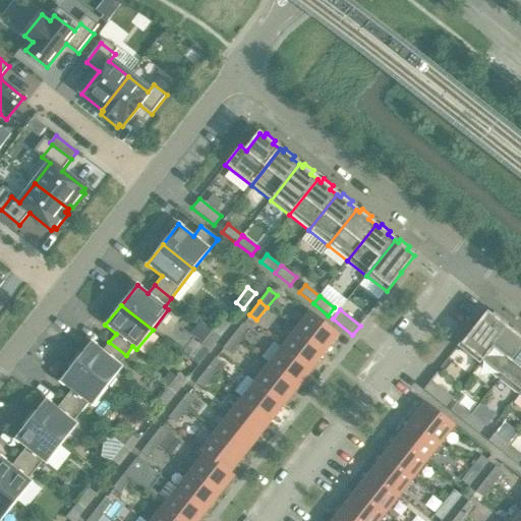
[(325,353),(339,335),(309,311),(295,330),(325,353)]
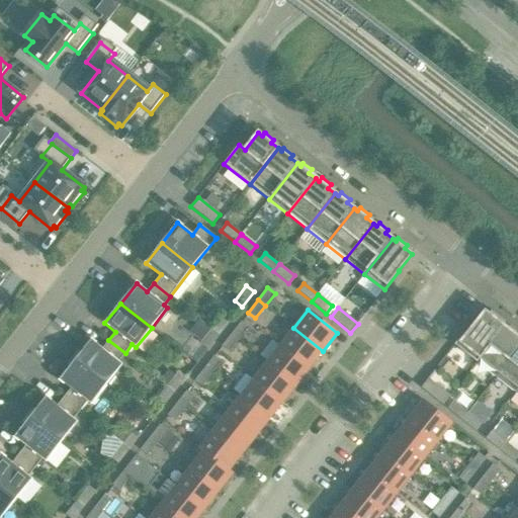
[(477,362),(505,327),(498,321),(500,318),(491,311),(489,314),(485,311),(471,328),(468,326),(454,345),(477,362)]
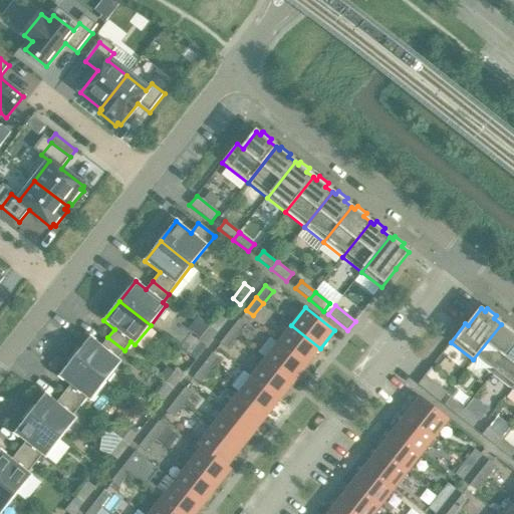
[(218,332),(229,318),(222,312),(210,326),(218,332)]
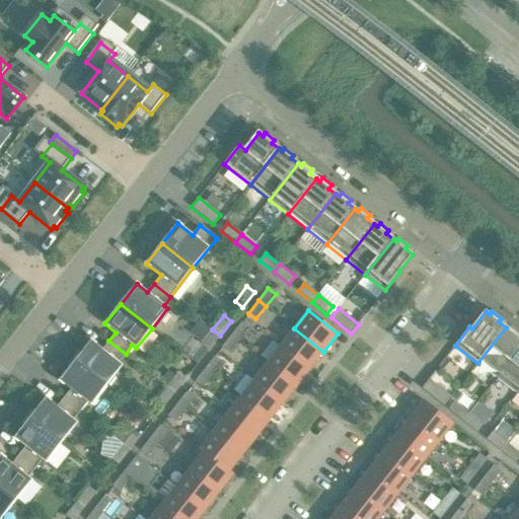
[(248,328),(241,322),(231,335),(238,341),(248,328)]
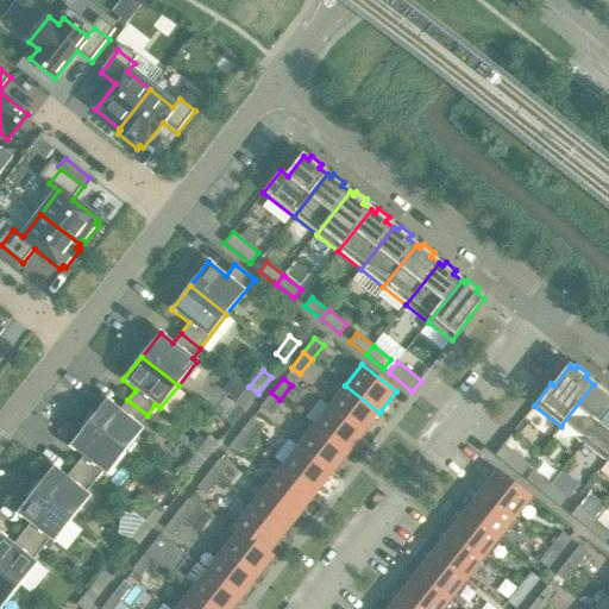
[(582,444),(608,409),(608,396),(607,395),(608,393),(608,390),(600,383),(597,387),(594,384),(560,426),(582,444)]
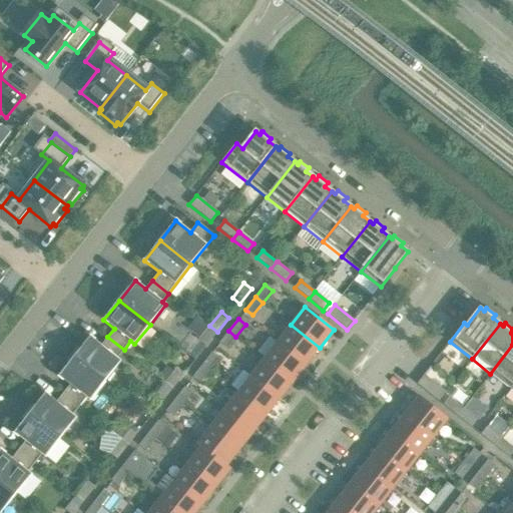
[(320,348),(291,325),(278,342),(307,365),(320,348)]
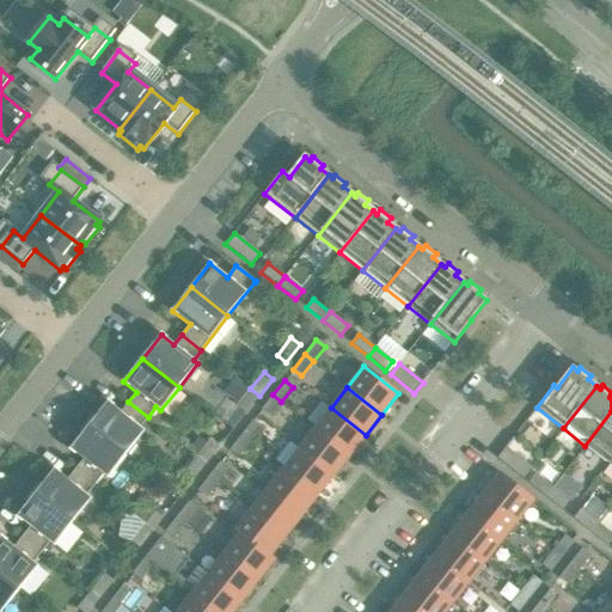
[(246,412),(259,396),(250,389),(237,405),(246,412)]
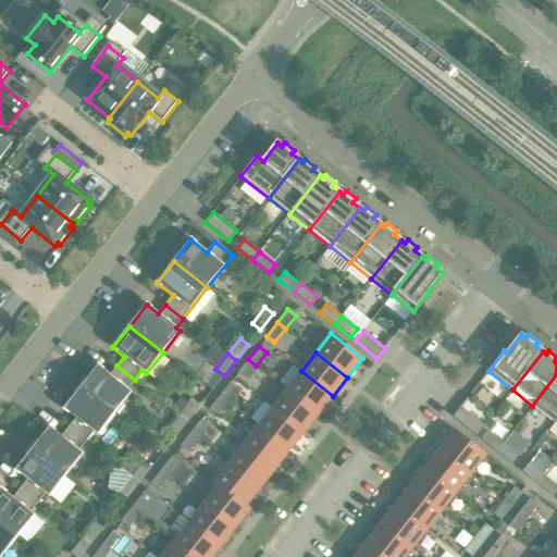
[(246,379),(256,366),(248,359),(238,373),(246,379)]
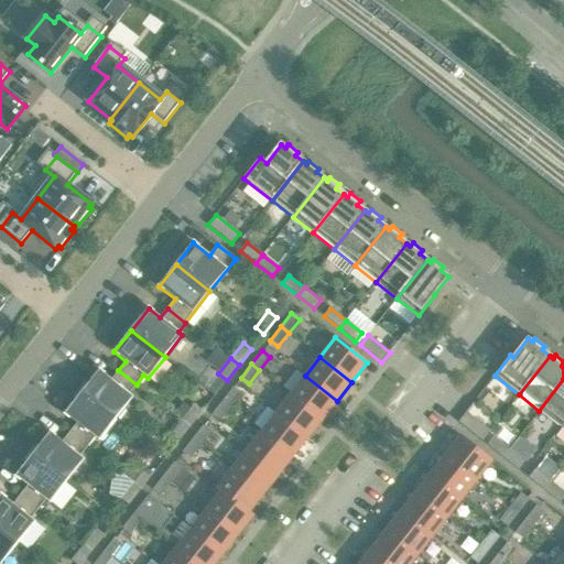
[(129,393),(136,384),(137,384),(118,370),(111,380),(99,370),(82,392),(116,419),(133,397),(129,393)]
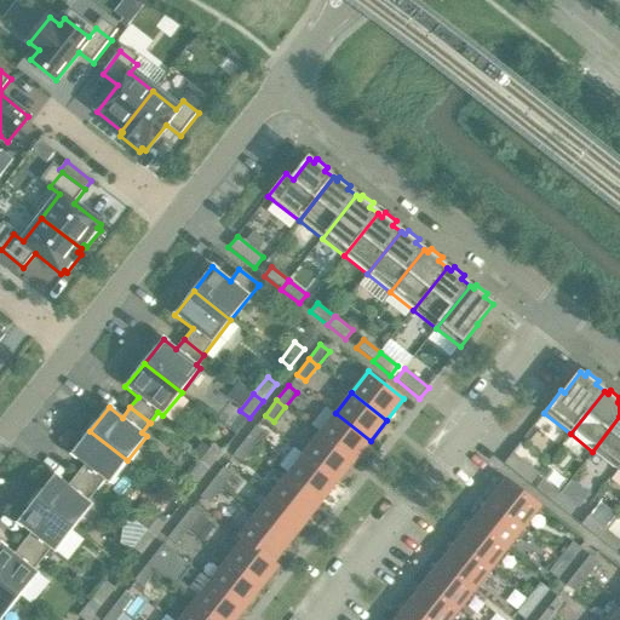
[(355,461),(371,441),(336,413),(320,434),(355,461)]
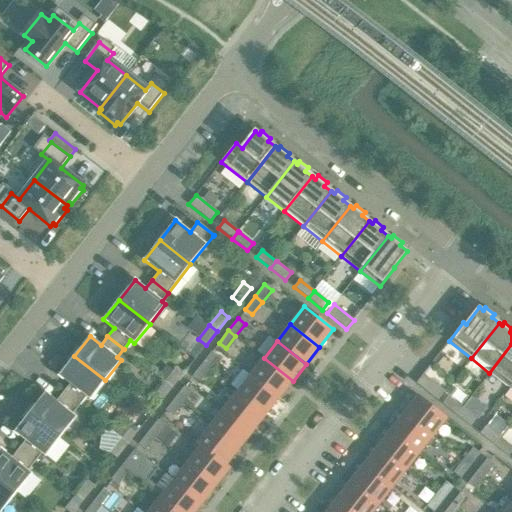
[(508,388),(511,383),(511,344),(489,373),(508,388)]
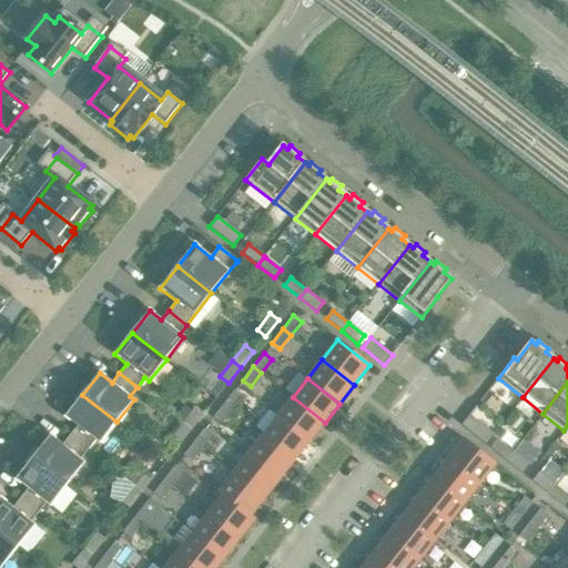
[(231,411),(242,397),(234,391),(223,404),(231,411)]
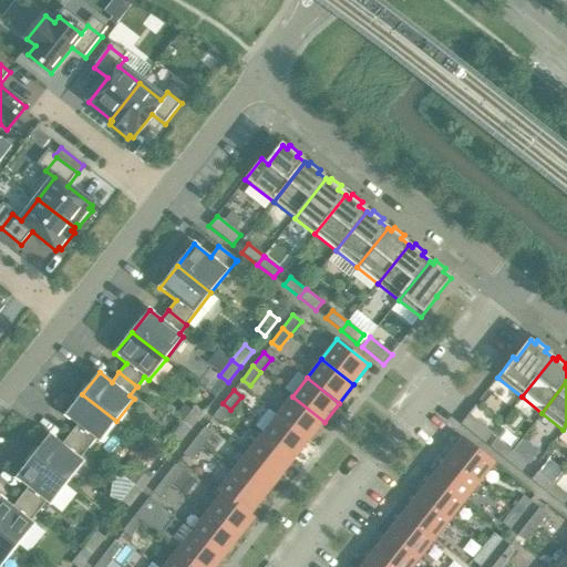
[(100,443),(116,421),(82,394),(65,416),(78,425),(70,435),(88,450),(95,440),(100,443)]
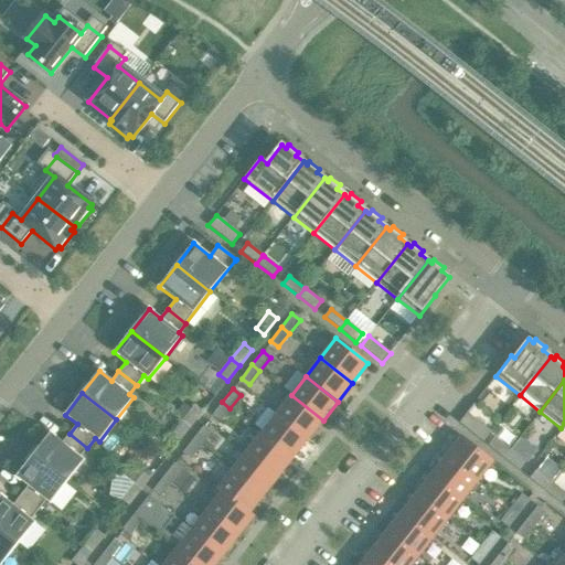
[(308,439),(323,420),(291,395),(276,414),(308,439)]
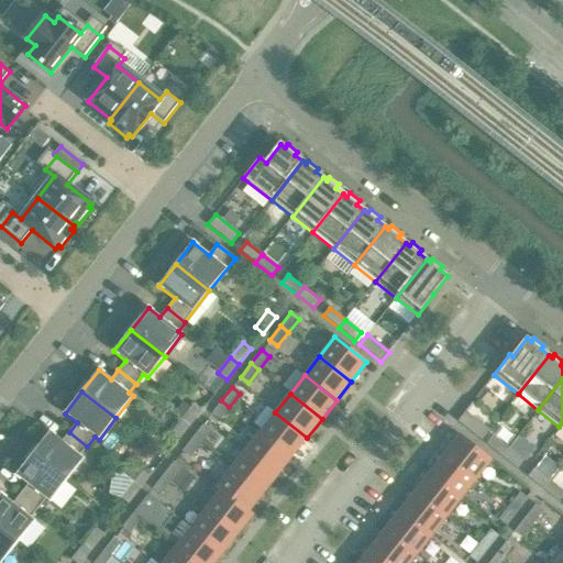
[(219,420),(229,407),(221,400),(211,415),(219,420)]
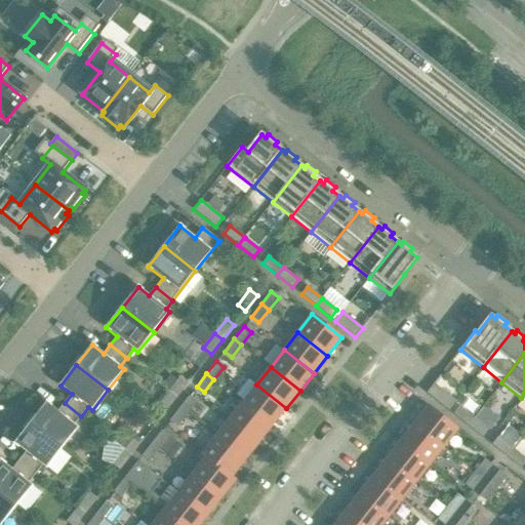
[(176,398),(188,382),(180,376),(169,392),(176,398)]
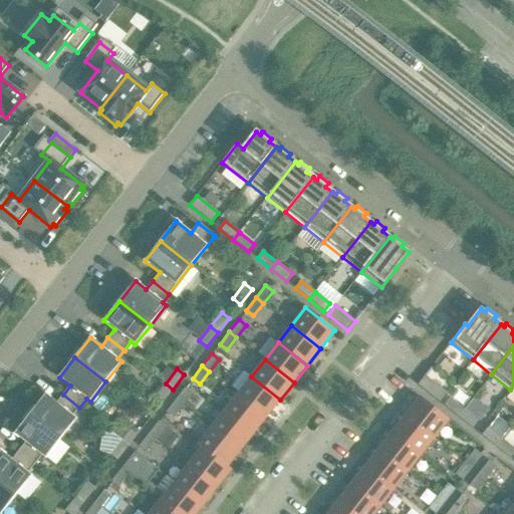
[(447,393),(425,375),(417,384),(439,402),(447,393)]
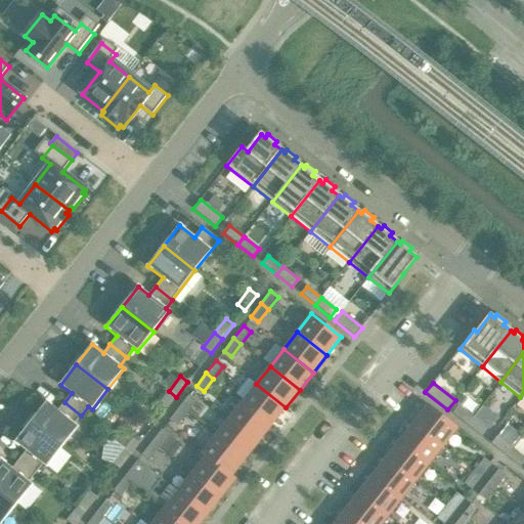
[(272,425),(286,407),(256,384),(243,401),(272,425)]
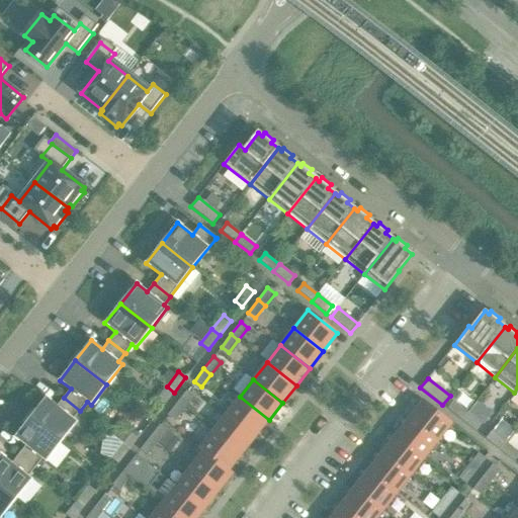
[(163,407),(174,393),(167,386),(155,401),(163,407)]
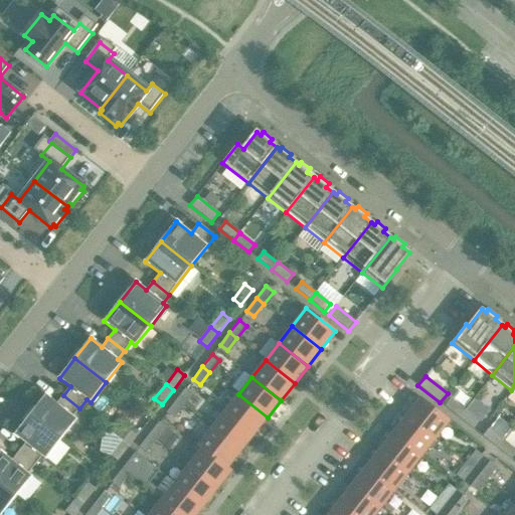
[(182,406),(192,394),(185,388),(175,401),(182,406)]
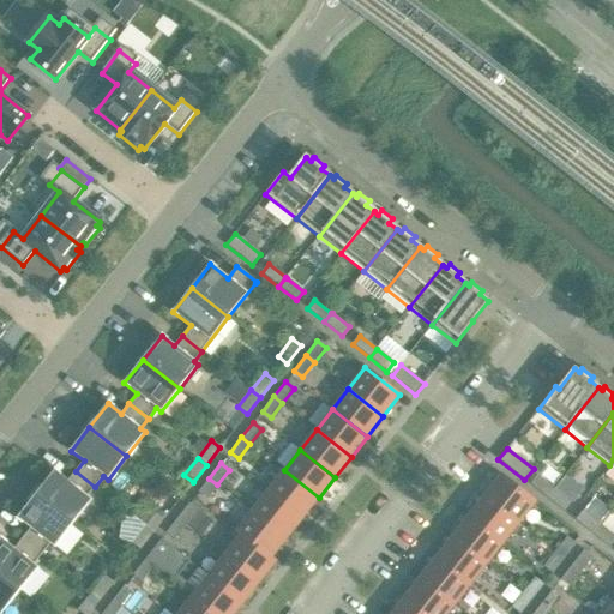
[(319,498),(284,470),(268,491),(302,518),(319,498)]
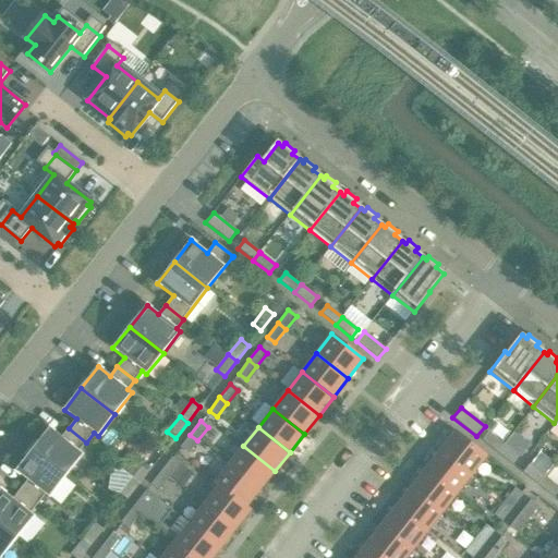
[(79,451),(86,443),(69,428),(61,437),(49,428),(33,450),(67,476),(83,455),(79,451)]
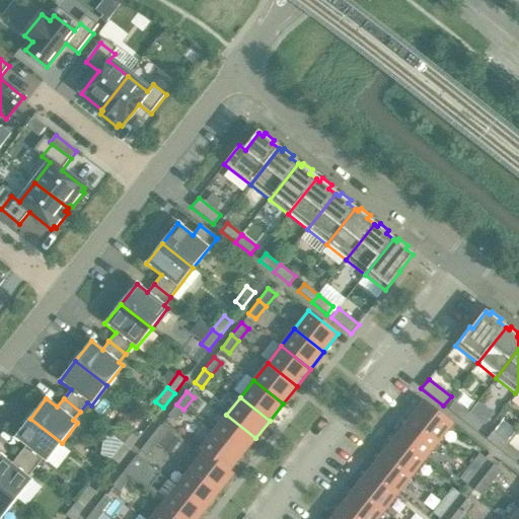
[(453,425),(424,401),(410,420),(439,443),(453,425)]
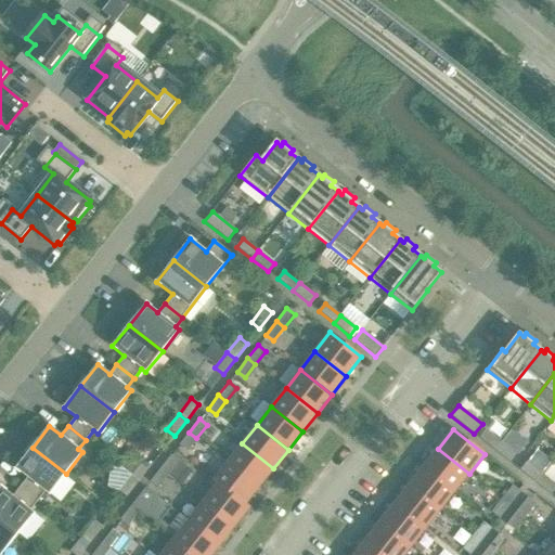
[(501,441),(486,429),(479,438),(494,450),(501,441)]
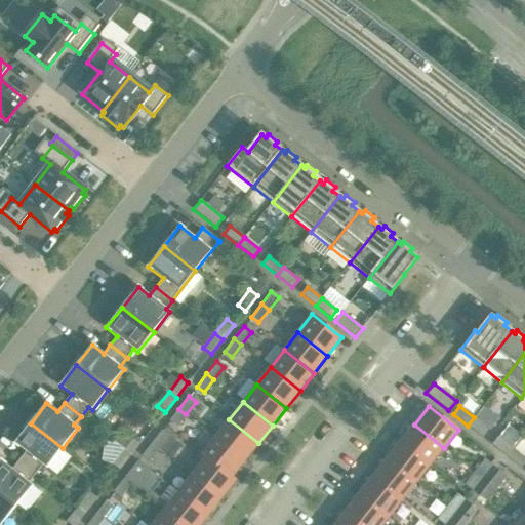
[(176,427),(186,414),(178,409),(169,420),(176,427)]
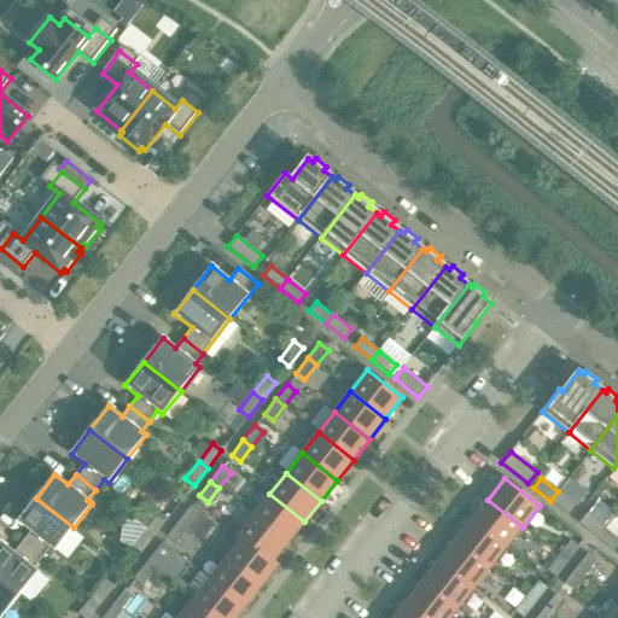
[(576,506),(558,493),(558,491),(551,501),(569,516),(576,506)]
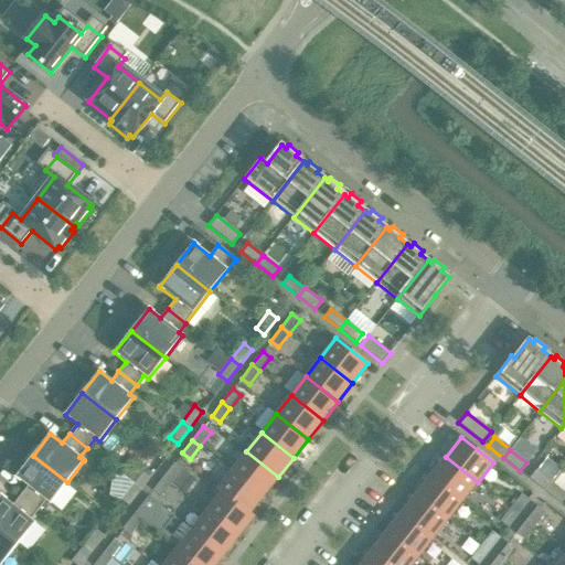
[(264,496),(278,477),(246,451),(232,470),(264,496)]
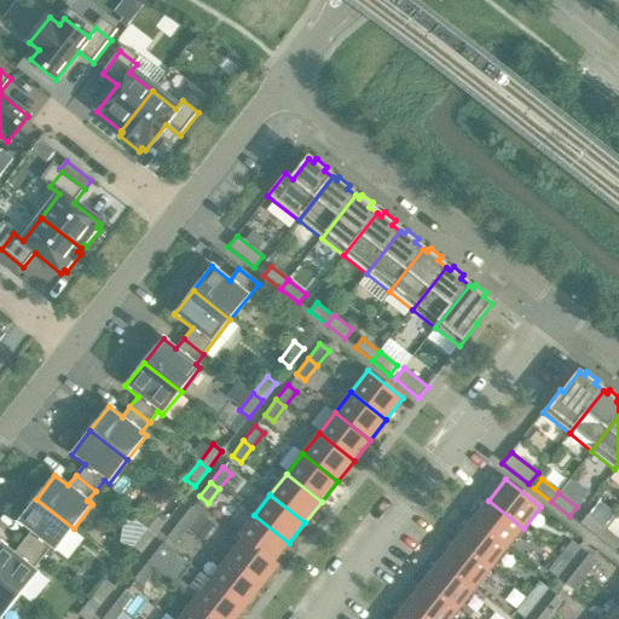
[(55,553),(73,528),(74,528),(36,499),(17,524),(30,533),(22,543),(41,559),(50,549),(55,553)]
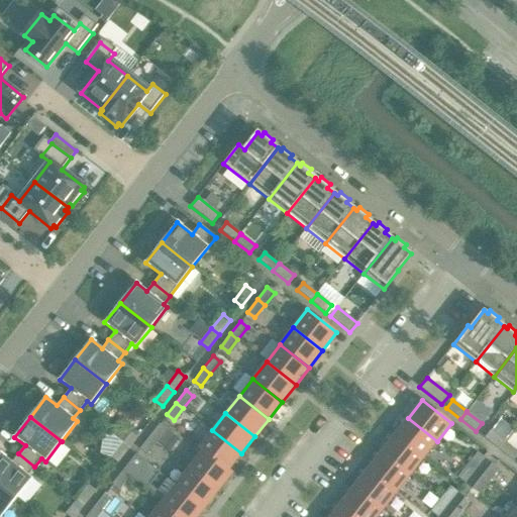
[(437,441),(408,418),(394,435),(423,457),(437,441)]
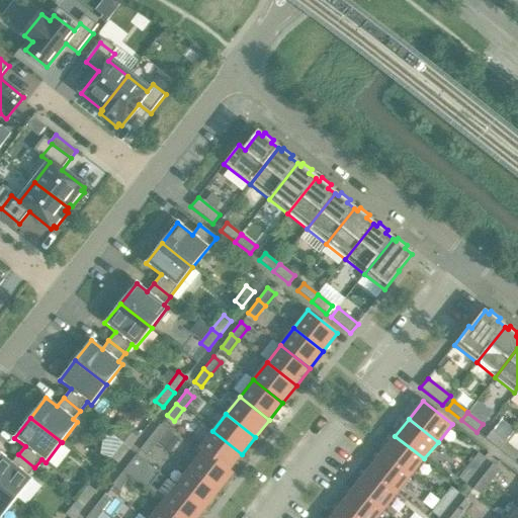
[(157,443),(167,431),(160,425),(150,437),(157,443)]
